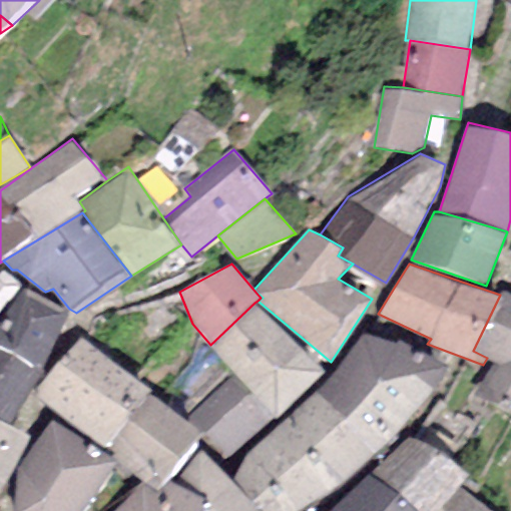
[(0,276),(0,309),(20,283),(4,271),(0,276)]
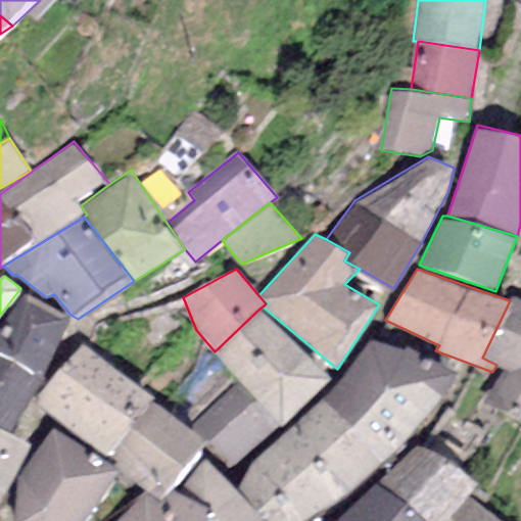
[(7,318),(0,329),(0,350),(41,376),(69,318),(25,291),(7,318)]
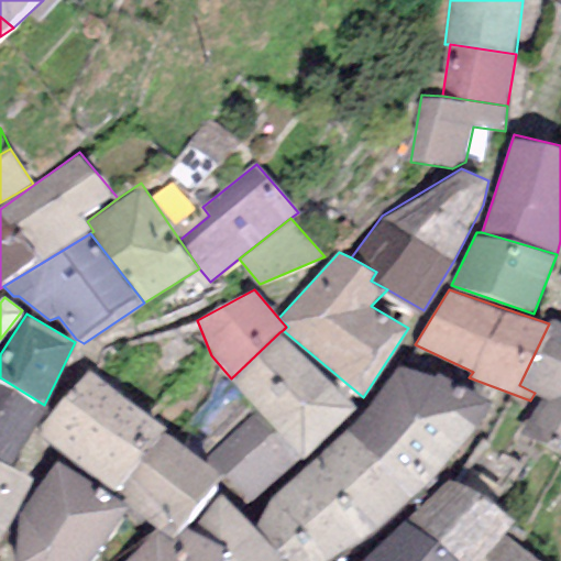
[(560,322),(551,318),(549,323),(519,385),(535,393),(543,398),(520,431),(560,451),(560,322)]
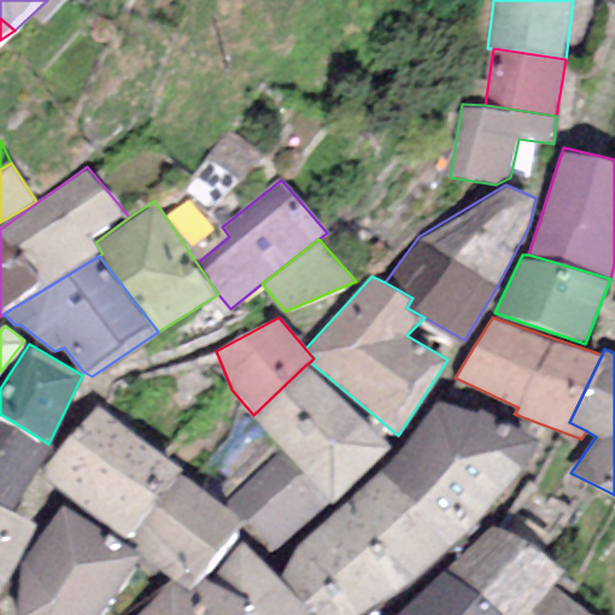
[(390,446),(306,364),(253,415),(282,449),(333,505),(390,446)]
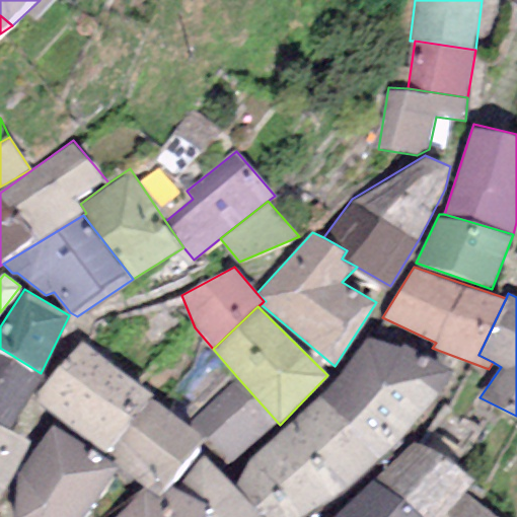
[(371,338),(322,394),(382,461),(422,428),(453,369),(413,349),(371,338)]
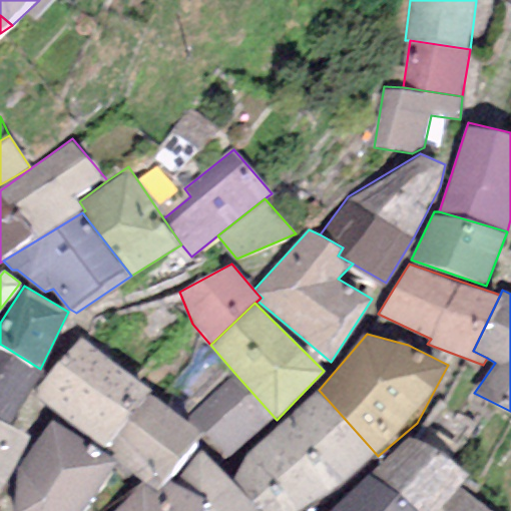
[(34,391),(105,446),(147,393),(151,388),(83,336),(34,391)]
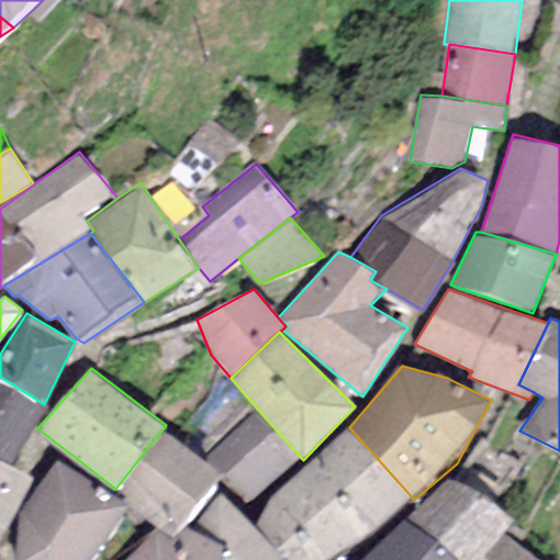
[(0,461),(13,468),(44,404),(0,377),(0,461)]
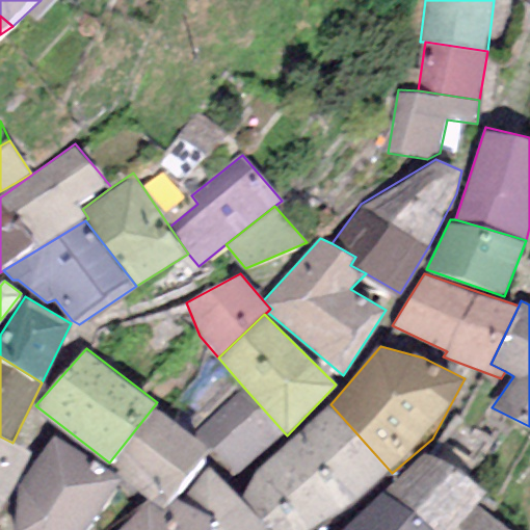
[(287,435),(243,387),(192,433),(206,447),(235,475),(287,435)]
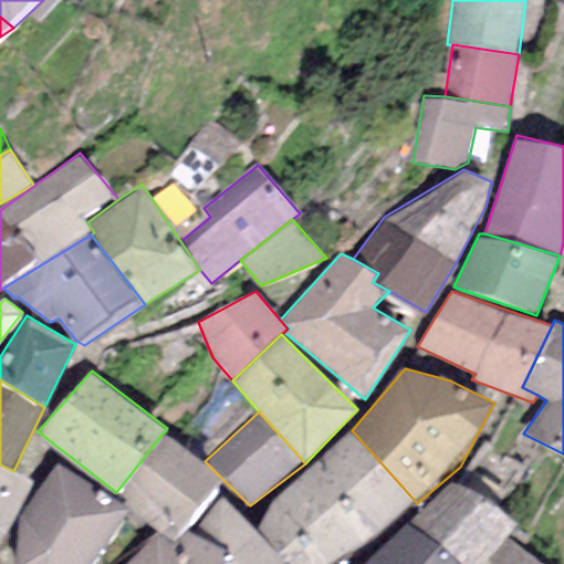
[(417,503),(352,430),(271,503),(257,529),(260,533),(281,563),(334,563),(365,545),(417,503)]
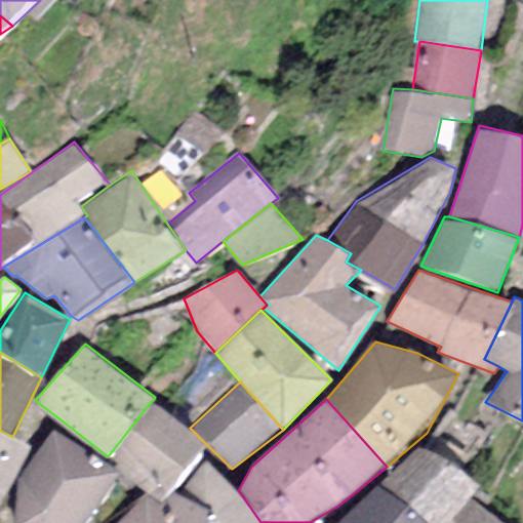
[(190,428),(151,402),(108,456),(148,490),(158,498),(203,441),(190,428)]
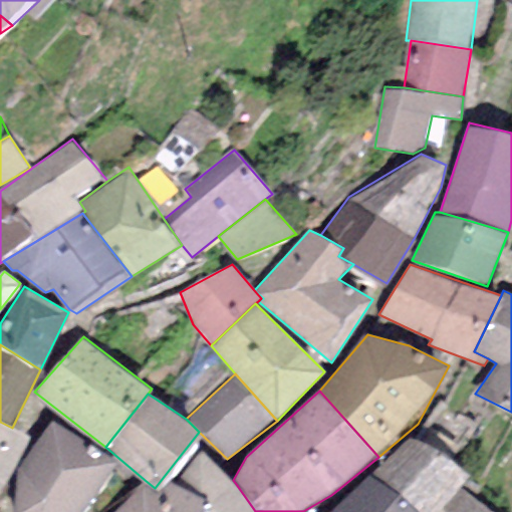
[(79,511),(116,463),(51,420),(17,471),(12,511),(79,511)]
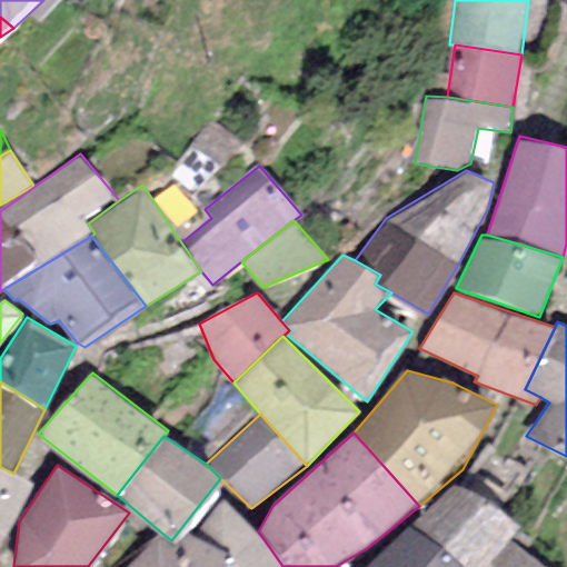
[(0,537),(2,539),(36,483),(13,474),(0,467),(0,537)]
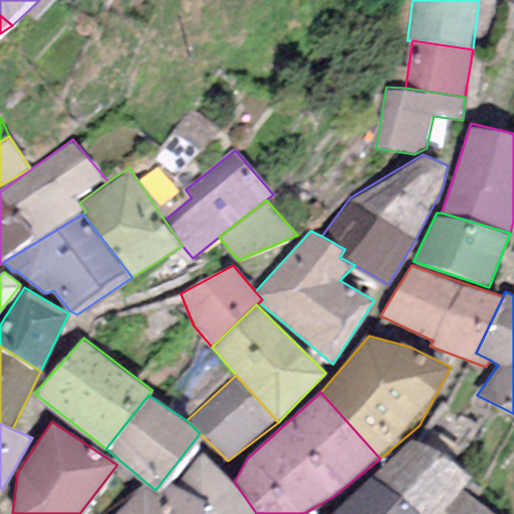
[(372,474),(415,513),(437,513),(462,488),(471,478),(410,437),(372,474)]
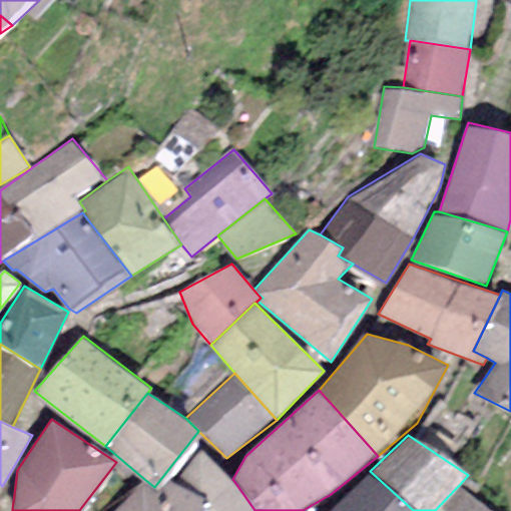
[(158,492),(174,510),(200,510),(235,483),(232,479),(203,448),(158,492)]
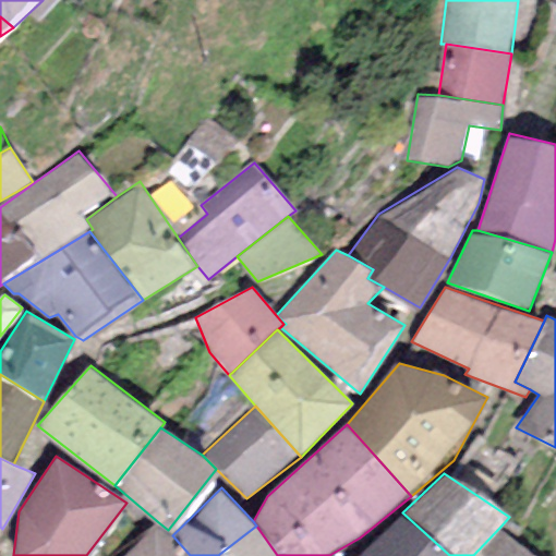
[(449,555),(402,512),(360,555),(449,555)]
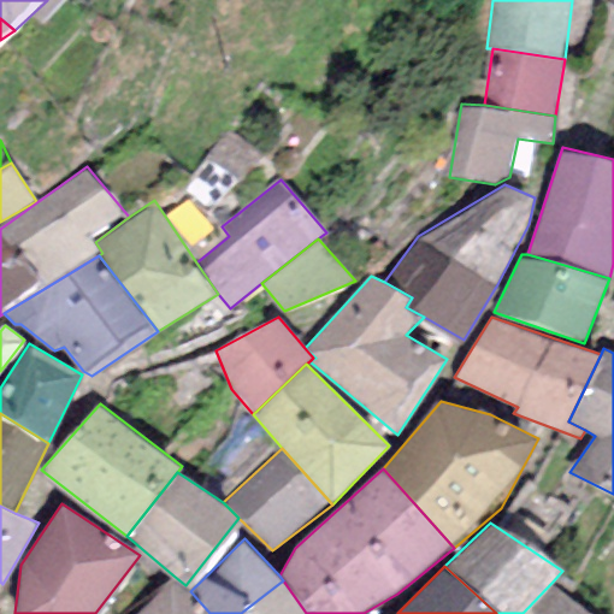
[(186,585),(173,576),(136,613),(210,613),(190,591),(186,585)]
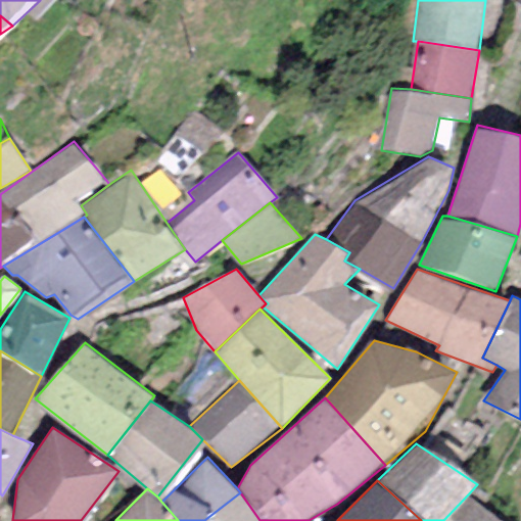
[(259,520),(240,492),(204,520),(259,520)]
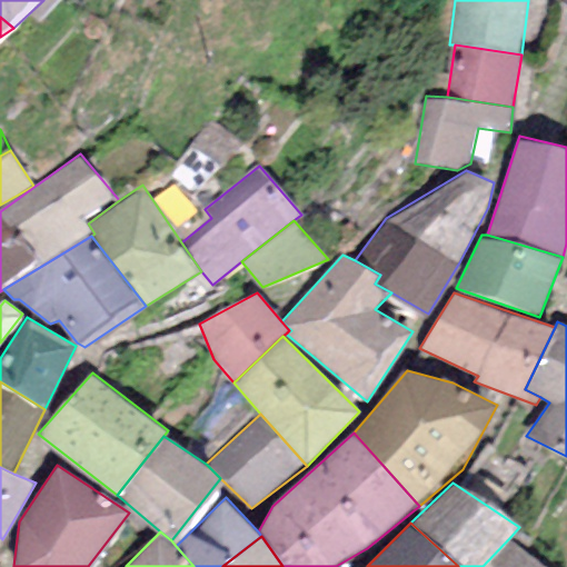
[(548,566),(509,538),(483,566),(548,566)]
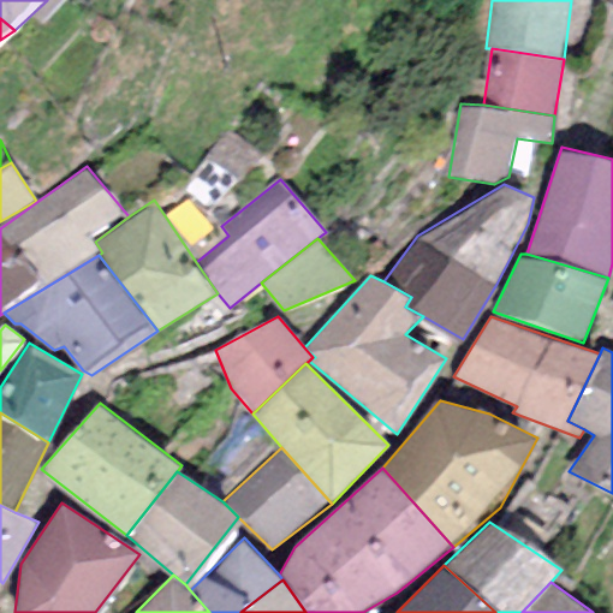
All buildings are outlined.
